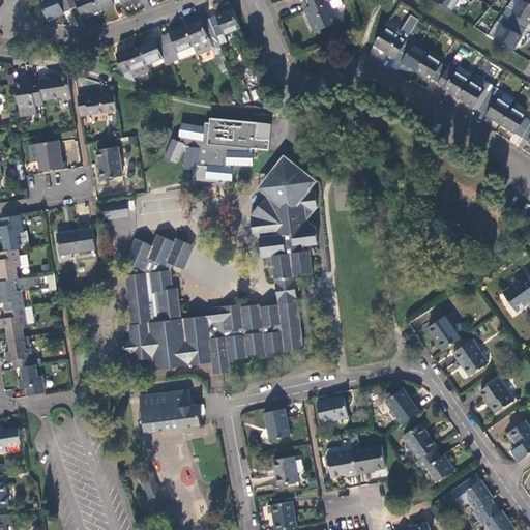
[(47,19),(70,9),(66,0),(38,0),(47,19)]
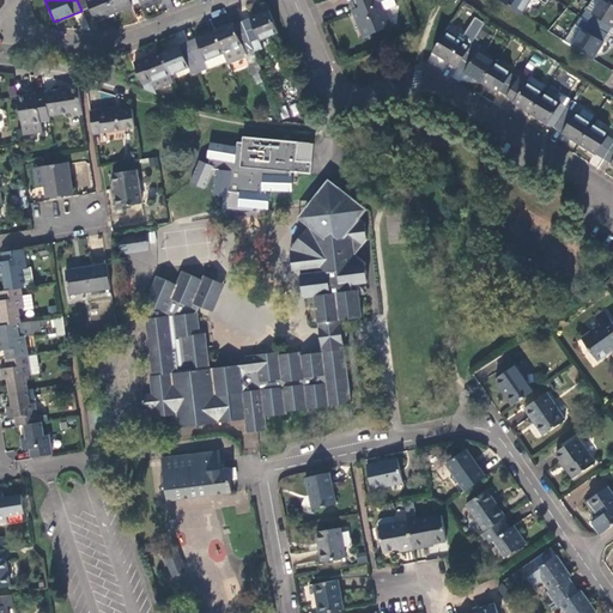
[(95,20),(113,13),(107,0),(77,0),(82,11),(89,8),(95,20)]
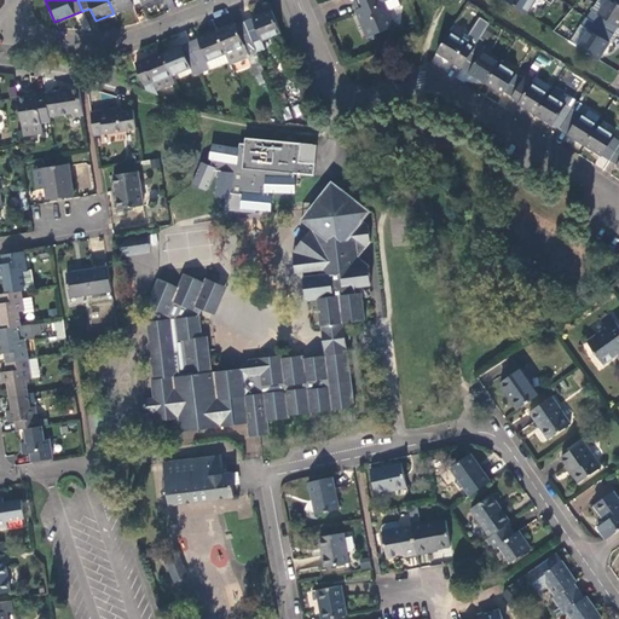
[(108,0),(114,13),(140,3),(139,0),(108,0)]
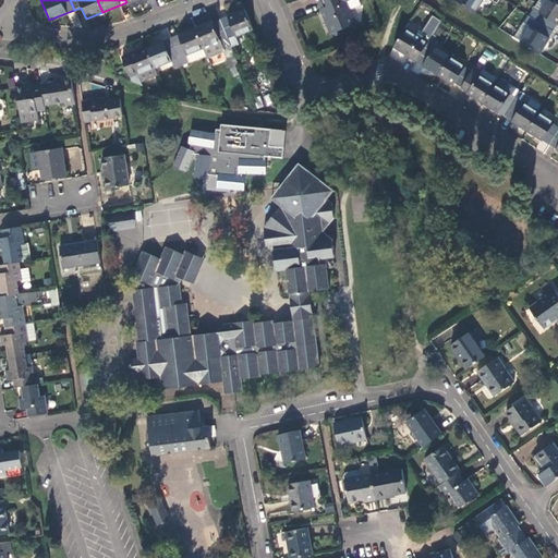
[(338,0),(338,1),(323,8),(319,9),(325,22),(330,34),(355,24),(344,0),(338,0)]
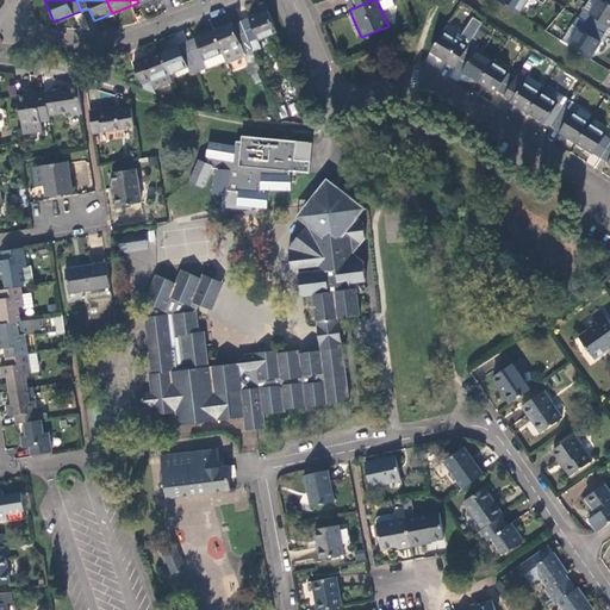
[(498,0),(498,1),(520,14),(528,0),(498,0)]
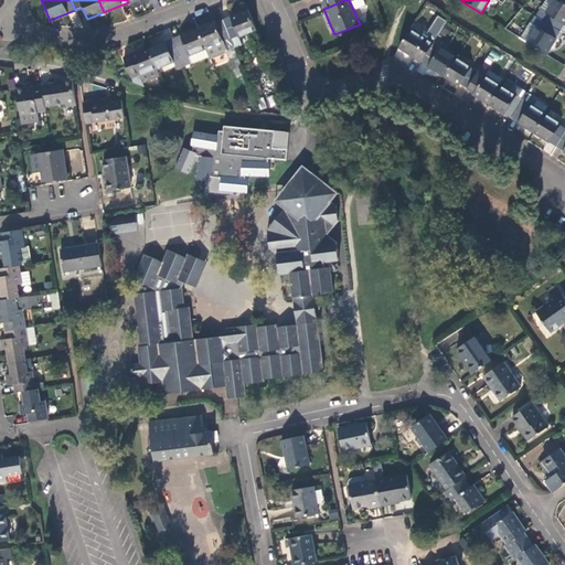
[(564,24),(564,23),(564,1),(562,0),(553,0),(545,12),(541,10),(536,17),(560,31),(564,24)]
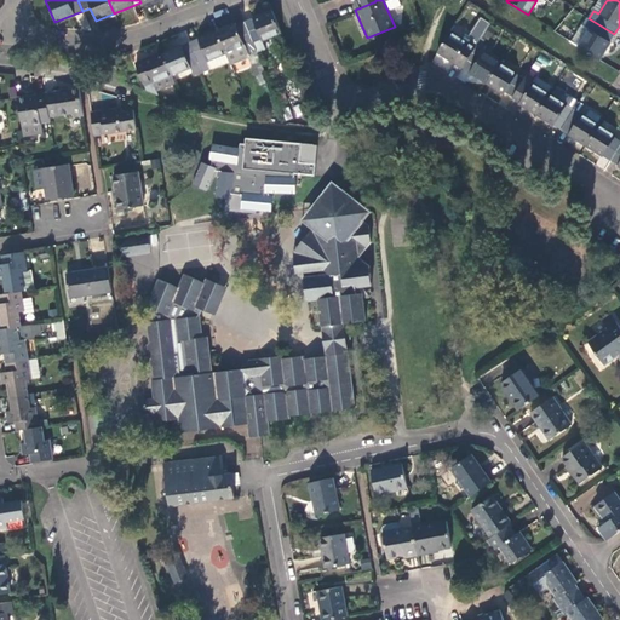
[(260,41),(281,33),(273,11),(244,21),(252,41),(259,38),(260,41)]
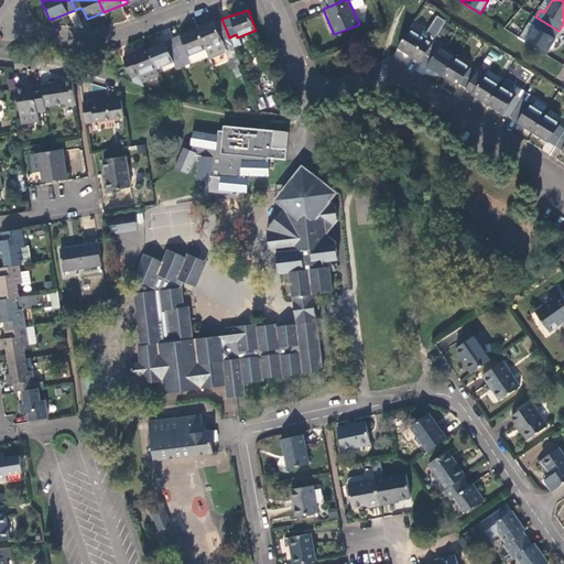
[(537,26),(527,42),(545,54),(555,38),(554,38),(559,31),(535,17),(531,23),(537,26)]
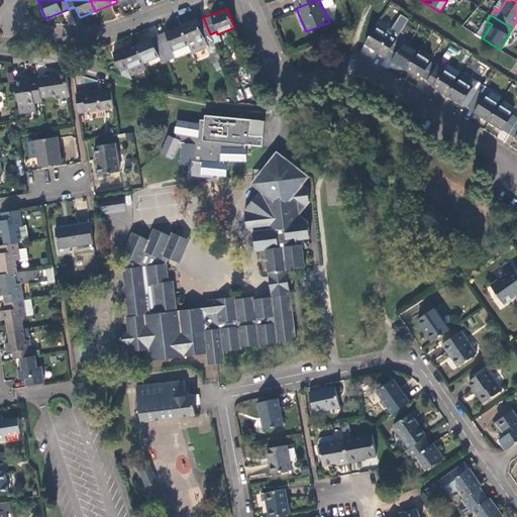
[(213,63),(220,60),(210,34),(203,17),(196,20),(196,19),(180,25),(188,44),(203,38),(206,44),(208,53),(213,63)]
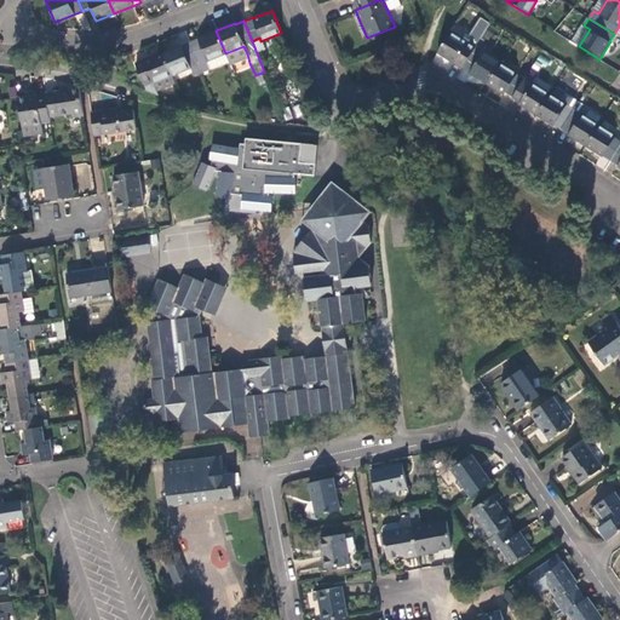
[(478,23),(471,36),(453,26),(449,32),(437,52),(451,59),(463,68),(478,41),(487,28),(478,23)]
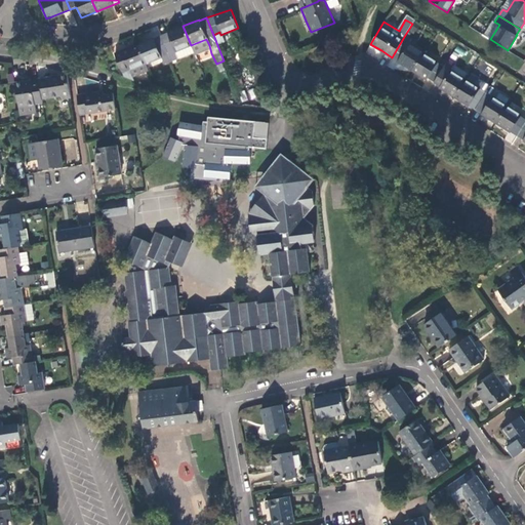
[(492,19),(483,35),(490,39),(499,25),(494,22),(492,19)]
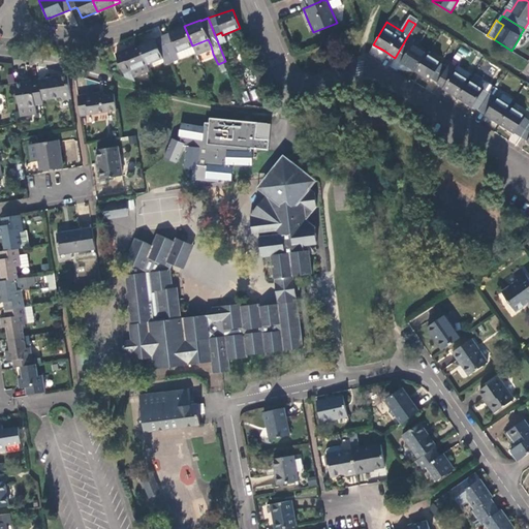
[(176,52),(192,45),(184,26),(161,35),(172,61),(179,58),(176,52)]
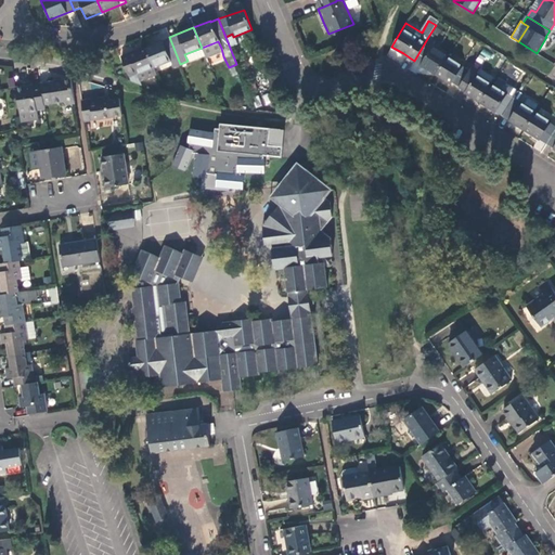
[(173,67),(180,64),(169,37),(144,48),(152,67),(170,61),(173,67)]
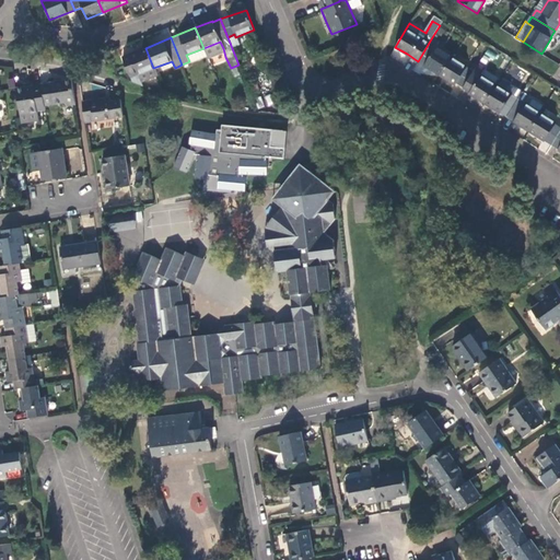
[(439,42),(432,37),(418,61),(421,63),(439,74),(451,57),(436,47),(439,42)]
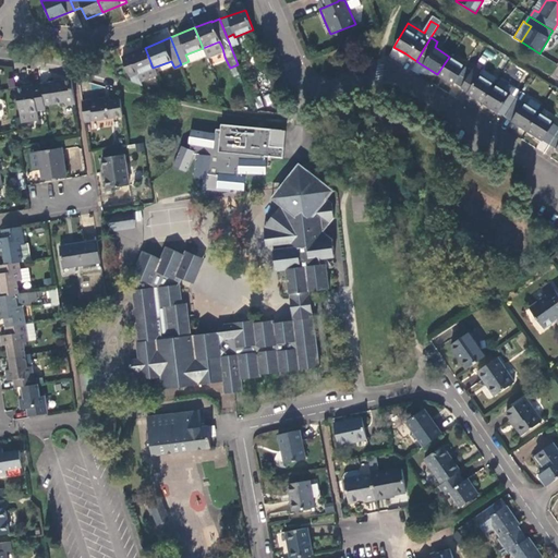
[(205,55),(222,48),(219,41),(203,48),(205,55)]
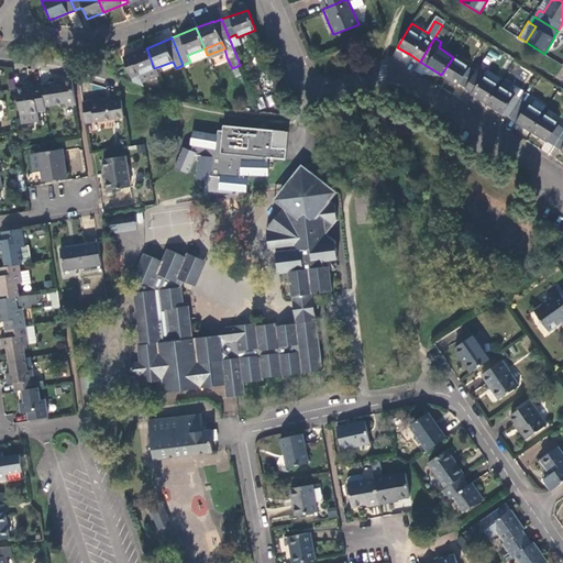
[(141,81),(156,75),(154,68),(146,48),(122,58),(130,77),(138,74),(141,81)]
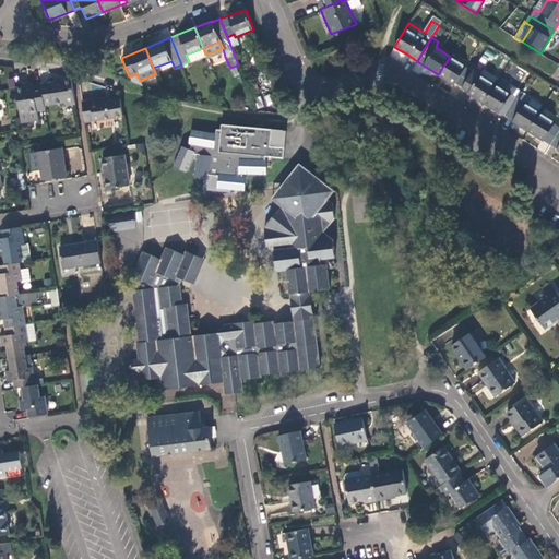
[(189,61),(205,55),(203,48),(186,55),(189,61)]
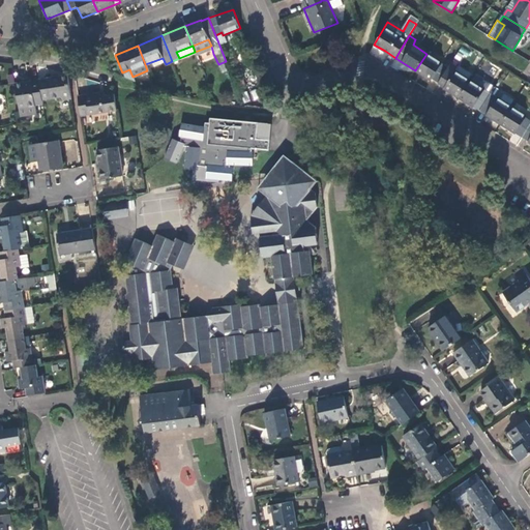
[(432,80),(438,83),(448,67),(427,54),(415,70),(424,77),(431,81),(432,80)]
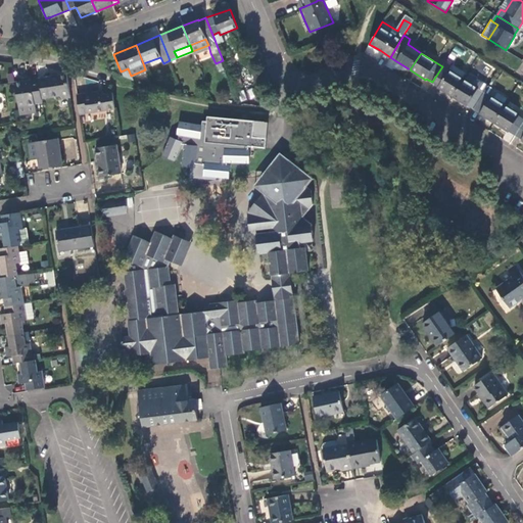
[(453,63),(446,59),(442,66),(432,82),(438,86),(438,87),(441,89),(453,96),(463,79),(449,69),(453,63)]
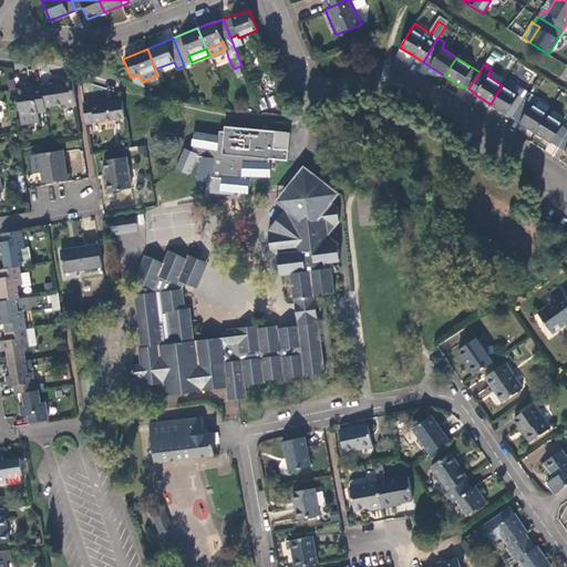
[(531,84),(534,86),(539,76),(536,74),(531,84)]
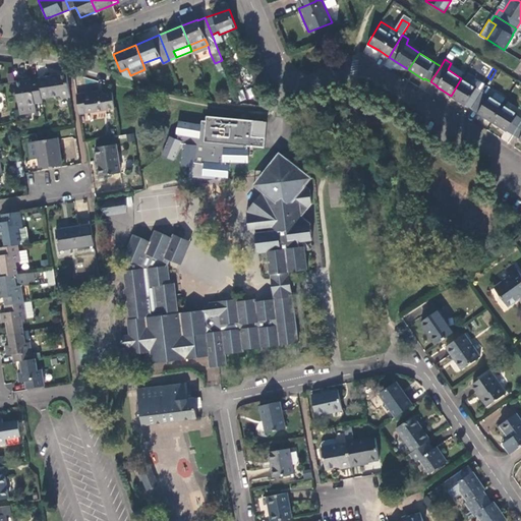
[(66,73),(58,74),(58,71),(50,72),(51,76),(46,76),(46,77),(39,78),(40,83),(42,98),(61,95),(62,98),(70,96),(66,73)]
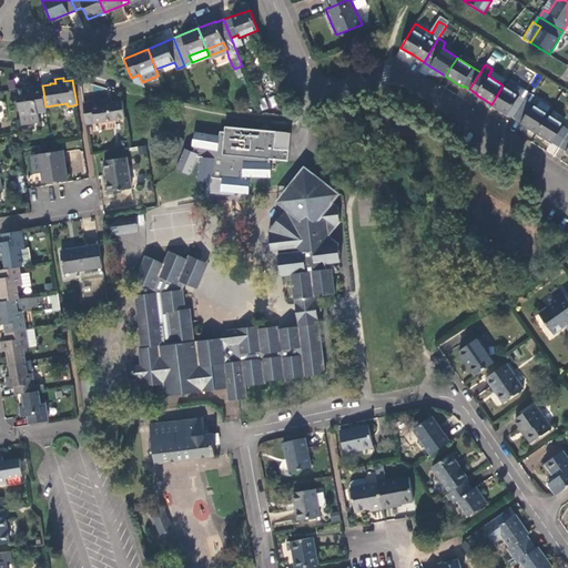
[(509,80),(505,87),(519,95),(524,89),(509,80)]
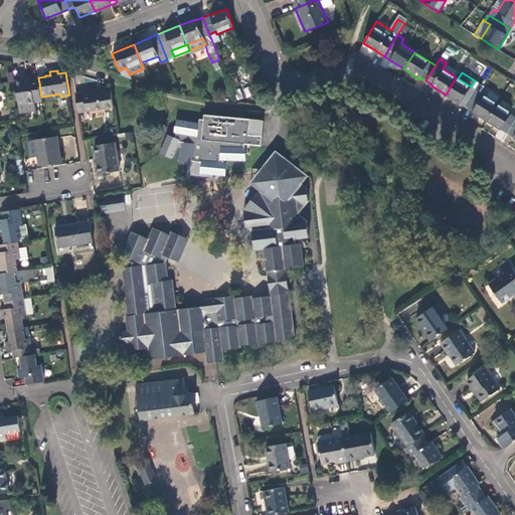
[(41,97),(39,82),(38,77),(38,76),(30,78),(14,80),(19,109),(20,113),(35,111),(34,103),(42,101),(41,97)]
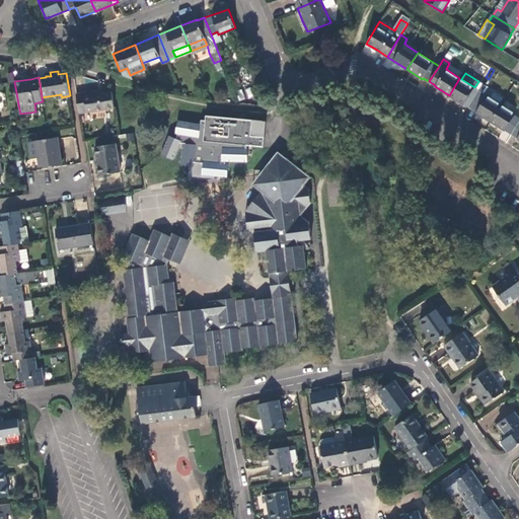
[(458,101),(469,108),(485,85),(478,81),(474,87),(461,79),(459,78),(449,95),(458,101)]
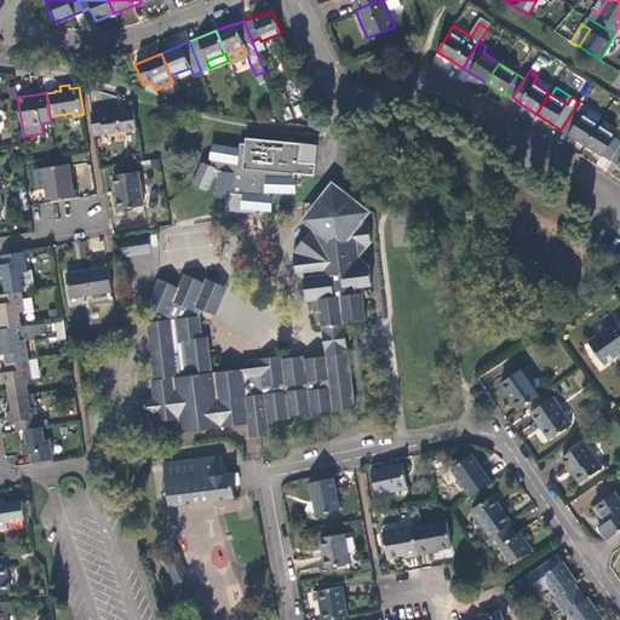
[(570,136),(585,145),(598,125),(597,124),(581,114),(586,107),(579,102),(561,130),(570,136)]
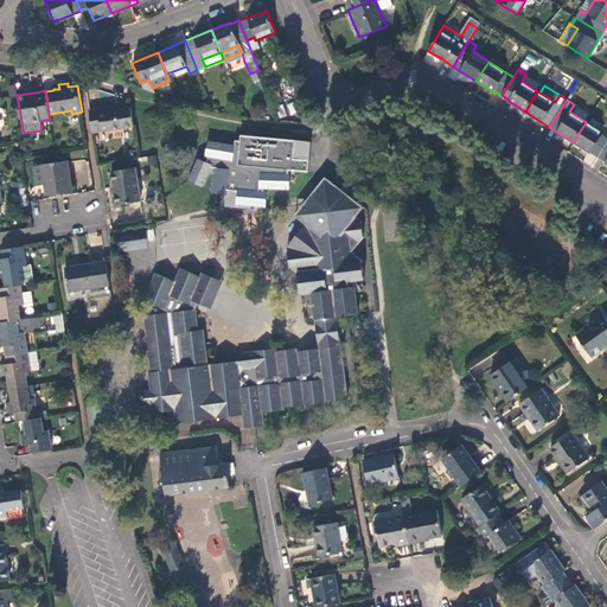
[(589,114),(574,104),(569,112),(585,121),(589,114)]
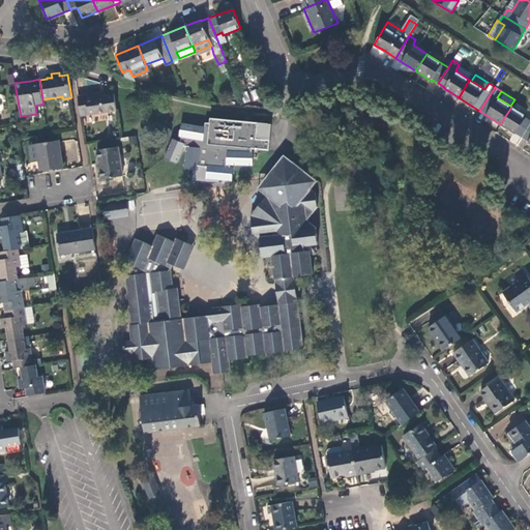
[(104,92),(99,92),(85,94),(86,95),(78,96),(81,116),(117,110),(114,94),(105,95),(104,92)]
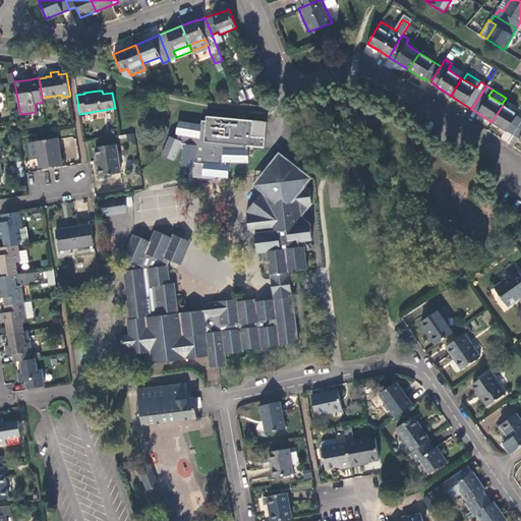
[(500,127),(513,135),(520,121),(520,118),(517,116),(518,114),(503,105),(491,122),(500,127)]
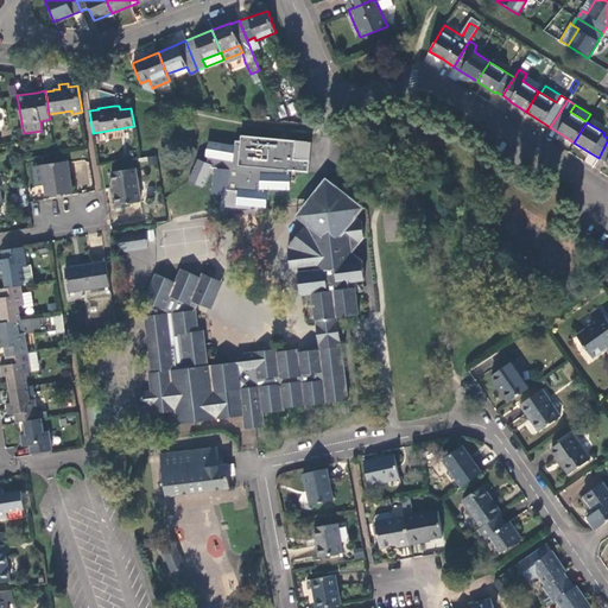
[(312,141),(242,134),(241,140),(236,140),(235,145),(209,140),(207,156),(209,156),(208,162),(200,158),(190,181),(204,187),(213,168),(215,168),(213,194),(222,194),(221,206),(253,208),(267,209),(267,190),(290,191),(290,173),(290,171),(310,172),(312,141)]
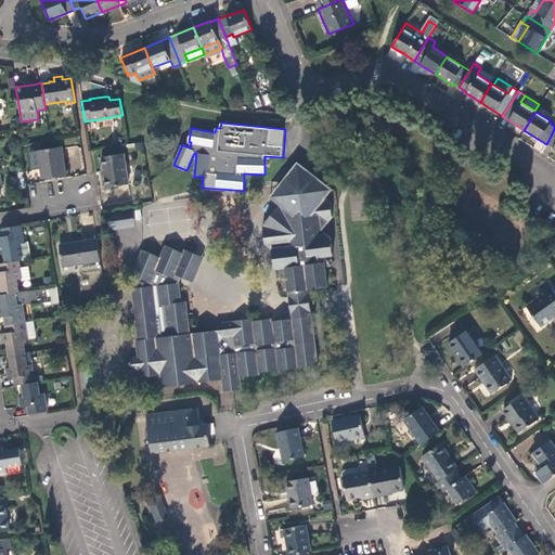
[(66,175),(61,146),(30,152),(33,170),(40,169),(42,179),(50,177),(56,176),(66,175)]
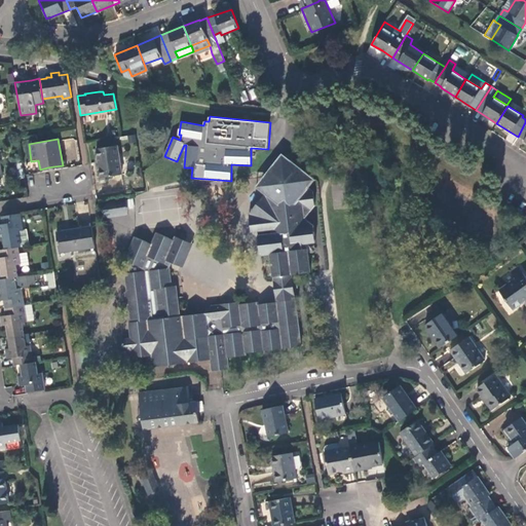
[(118,145),(96,149),(99,162),(100,170),(101,178),(122,174),(118,145)]
